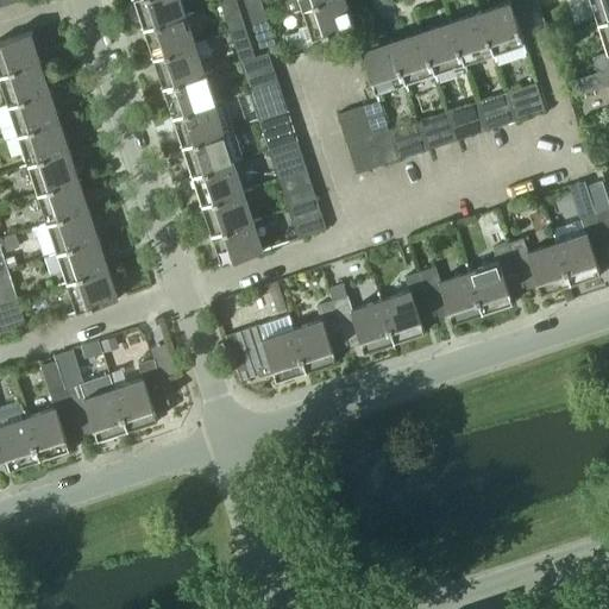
[(130,0),(140,29),(183,14),(179,0),(130,0)]
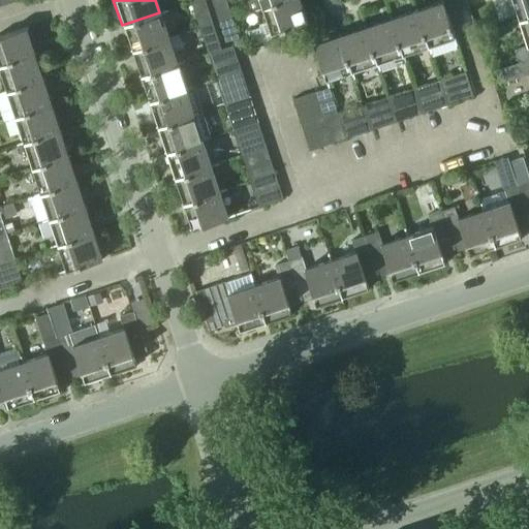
[(204,0),(195,0),(190,2),(199,28),(212,23),(204,0)]
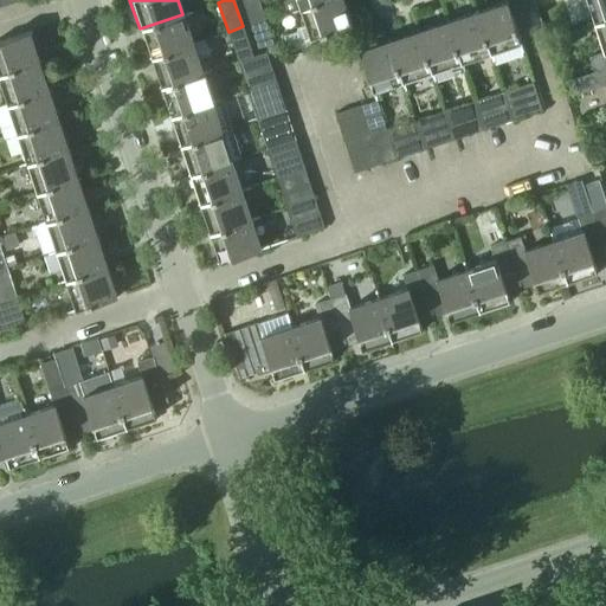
[(265,19),(258,0),(242,0),(250,24),(265,19)]
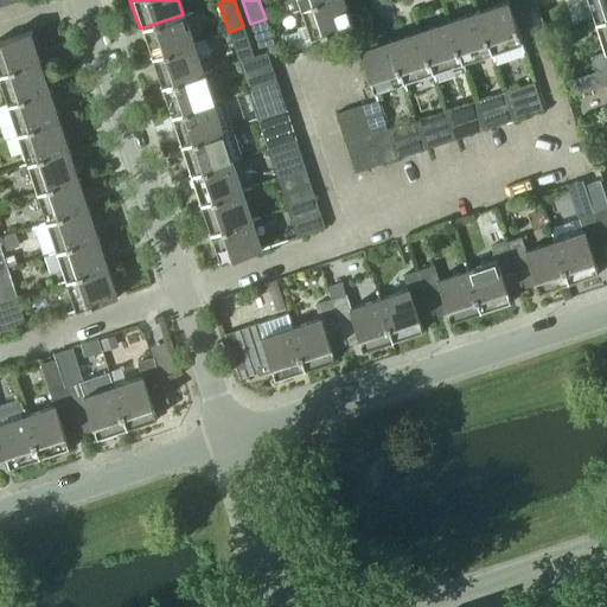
[(285,13),(323,0),(283,0),(282,1),(285,13)]
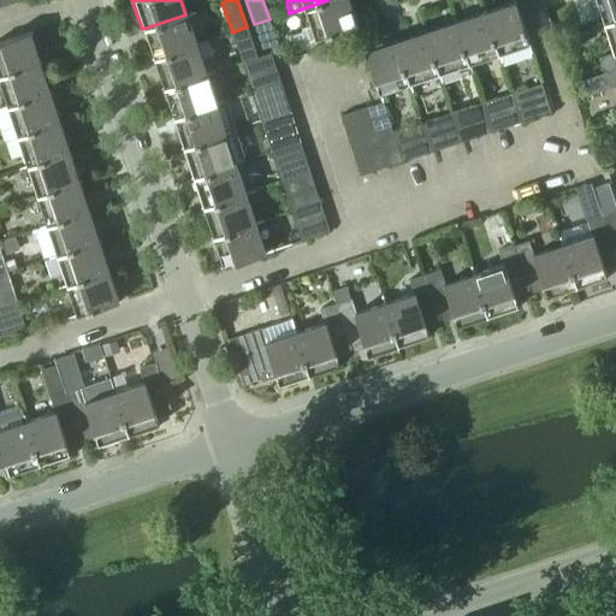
[(360,23),(351,0),(327,0),(304,7),(315,39),(360,23)]
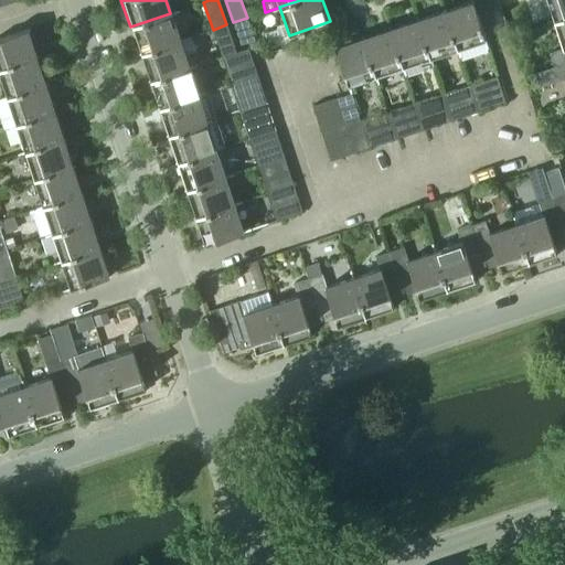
[(472,0),(469,0),(445,8),(458,50),(486,41),(472,0)]
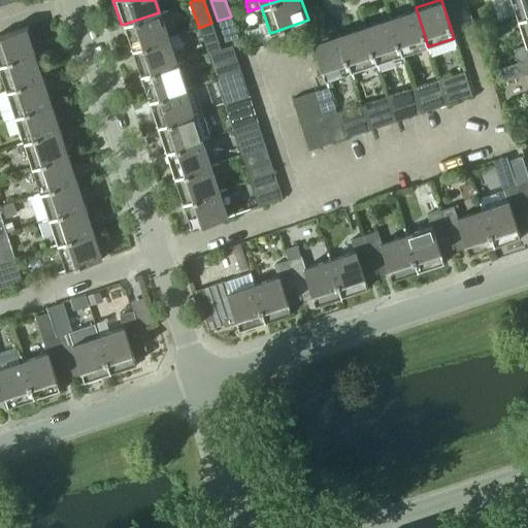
[(527,0),(510,0),(518,20),(527,15),(527,0)]
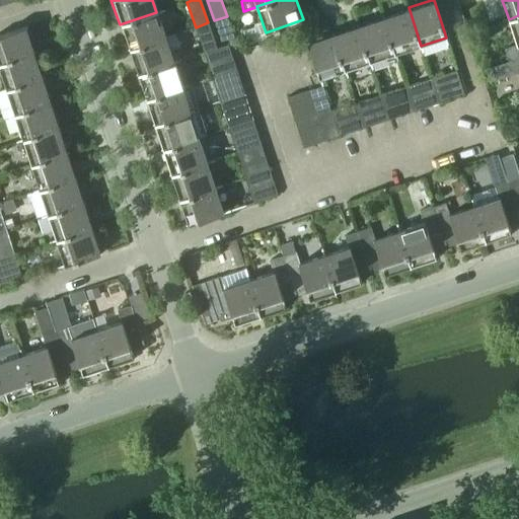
[(421,46),(409,7),(383,16),(395,54),(421,46)]
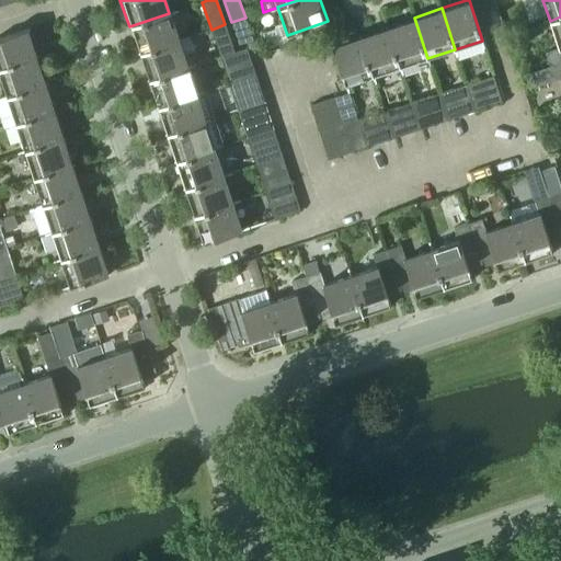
[(179,41),(169,13),(129,26),(138,54),(179,41)]
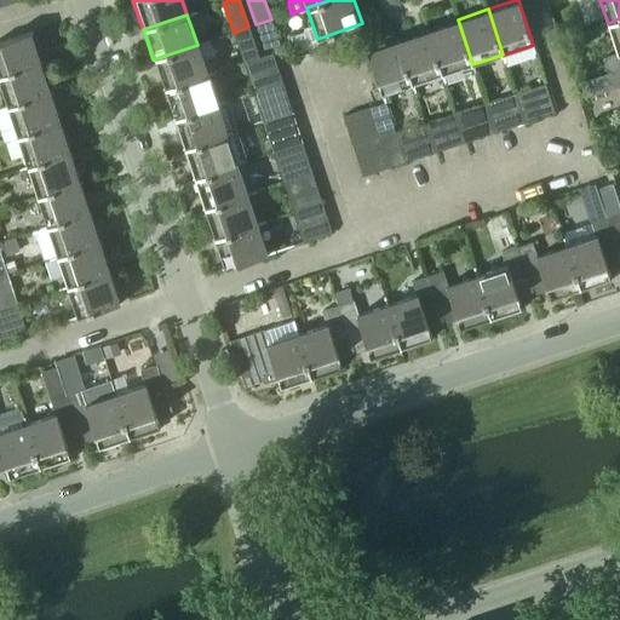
[(608,73),(619,69),(619,18),(608,23),(618,52),(603,57),(608,73)]
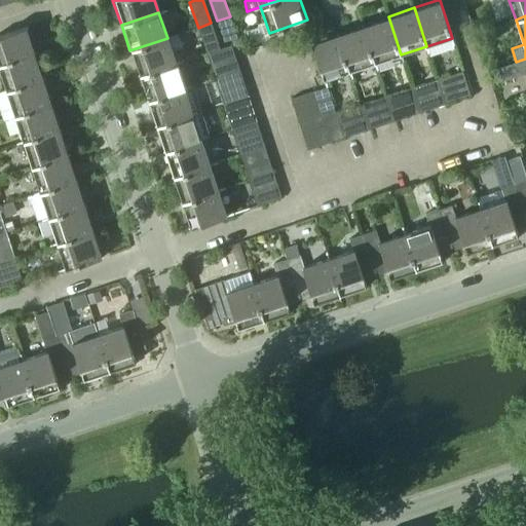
[(230,16),(217,21),(223,41),(236,37),(230,16)]
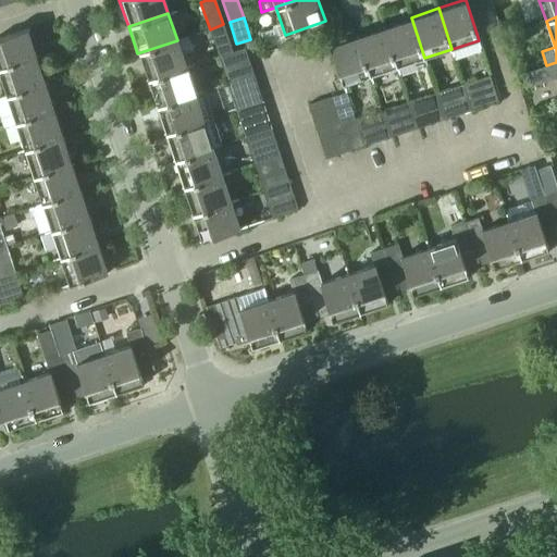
[(411,17),(384,26),(397,66),(424,58),(411,17)]
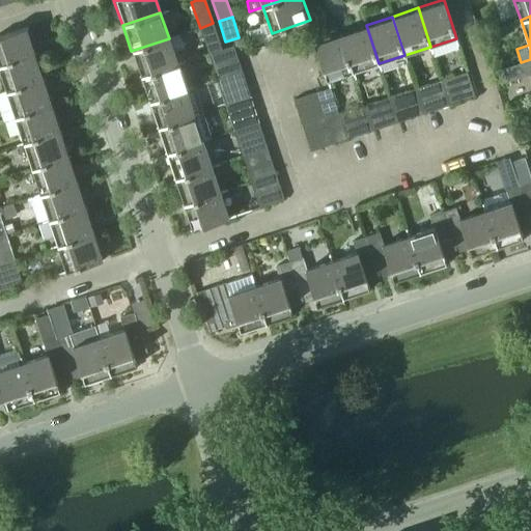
[(200,28),(208,53),(222,49),(213,23),(200,28)]
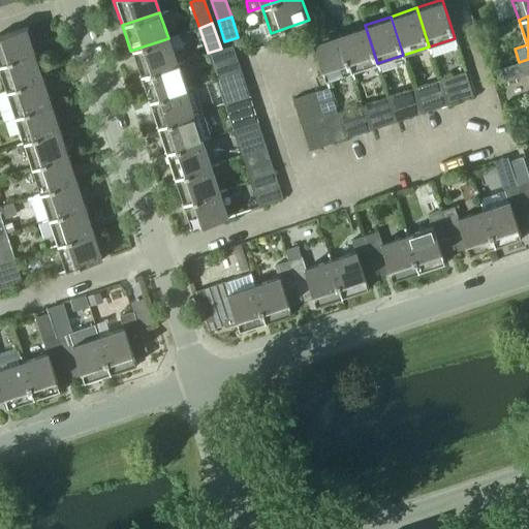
[(365,25),(339,33),(352,71),(377,63),(365,25)]
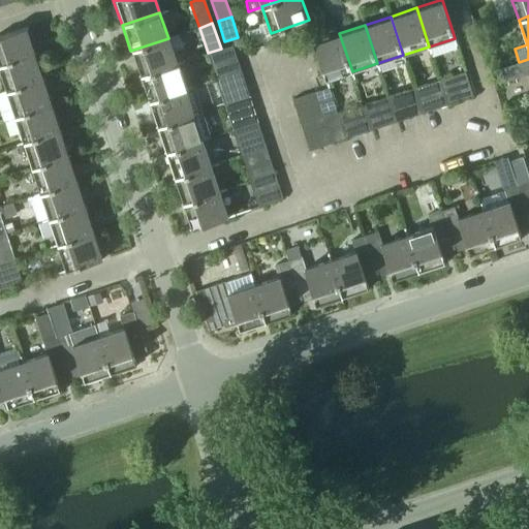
[(0,64),(35,53),(26,27),(0,35),(0,64)]
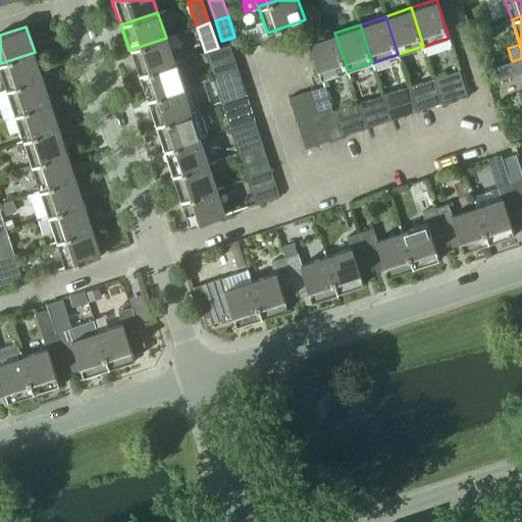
[(321,79),(348,70),(334,33),(309,41),(321,79)]
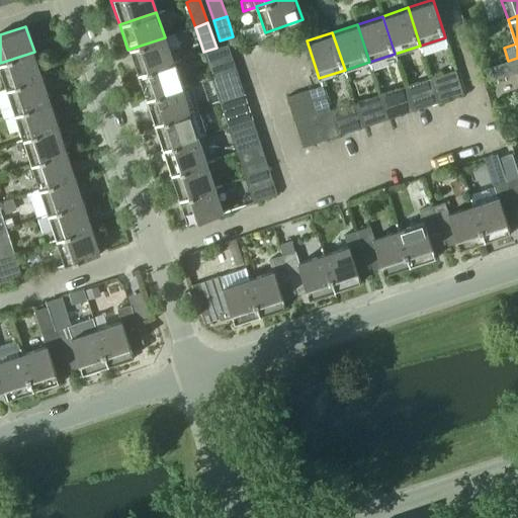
[(173,62),(165,37),(127,50),(136,75),(173,62)]
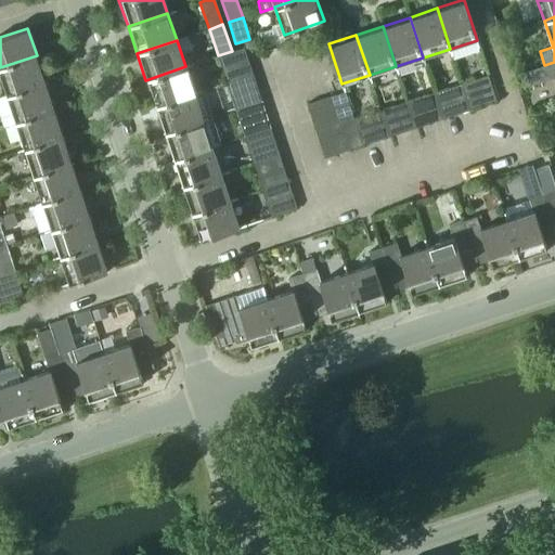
[(218,55),(227,82),(253,74),(244,47),(232,51),(218,55)]
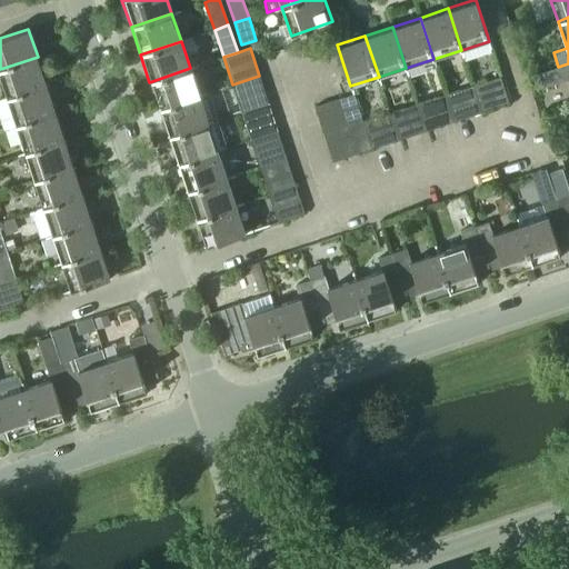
[(0,69),(0,77),(7,98),(47,85),(38,57),(0,69)]
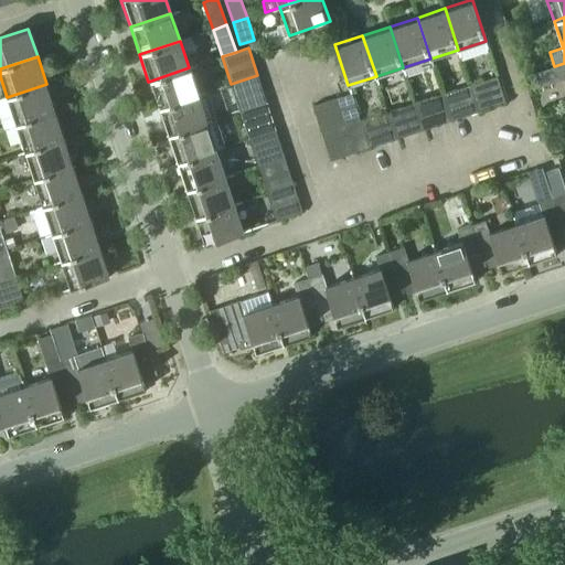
[(564,63),(554,66),(558,80),(564,77),(564,63)]
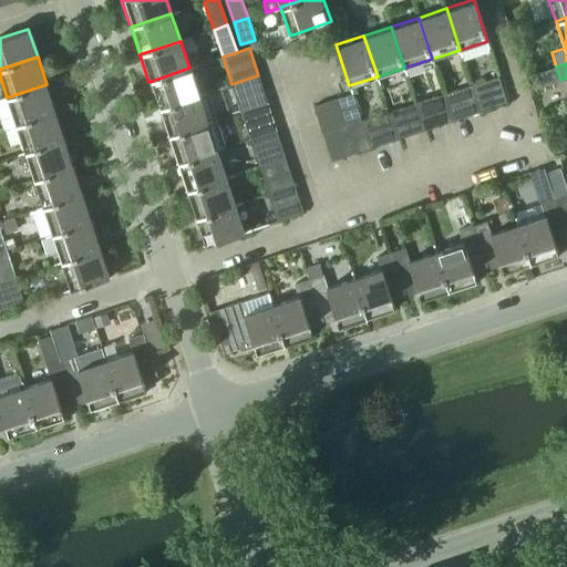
[(198,95),(189,68),(148,82),(157,109),(198,95)]
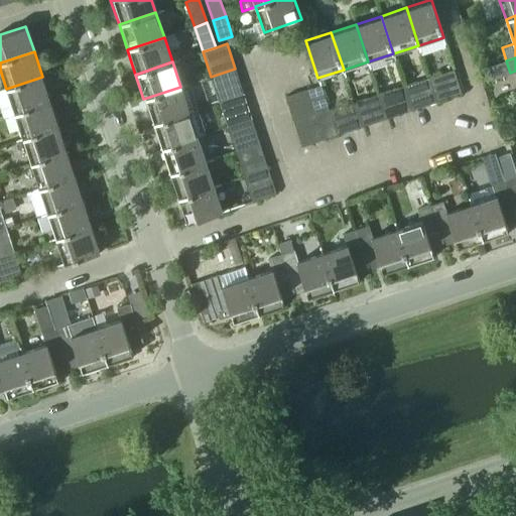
[(458,68),(432,77),(439,101),(466,93),(458,68)]
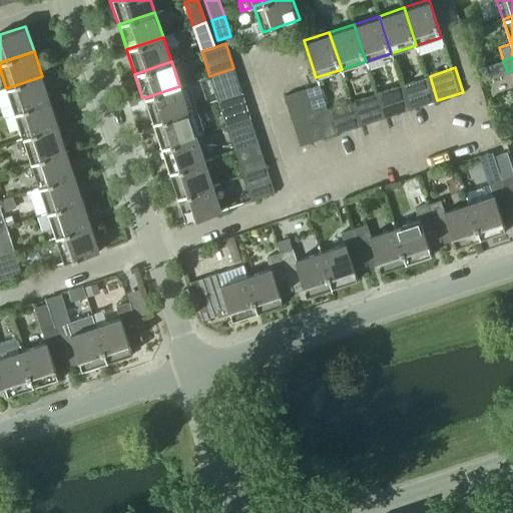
[(217,101),(241,93),(233,68),(209,76),(217,101)]
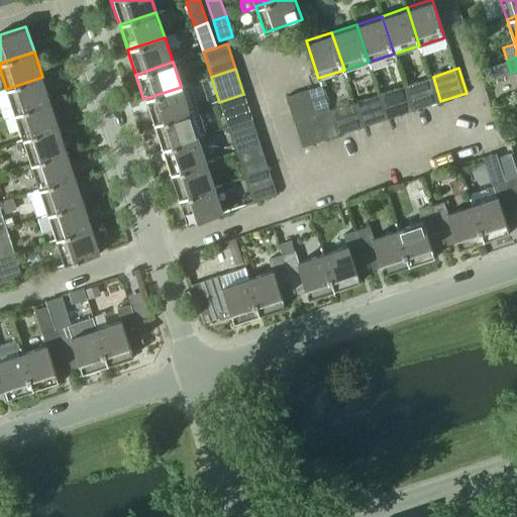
[(14,114),(50,102),(42,77),(6,89),(14,114)]
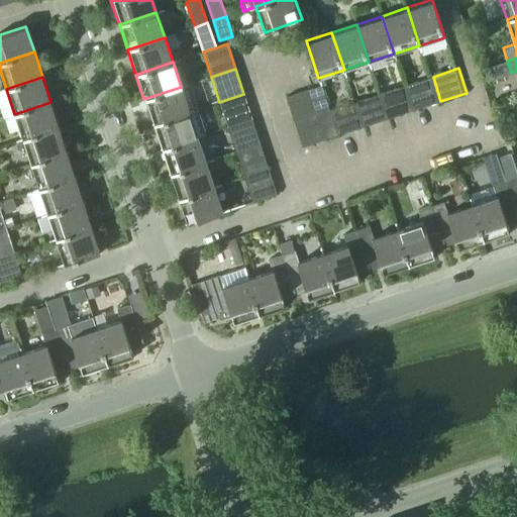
[(433,77),(407,85),(415,109),(440,101),(433,77)]
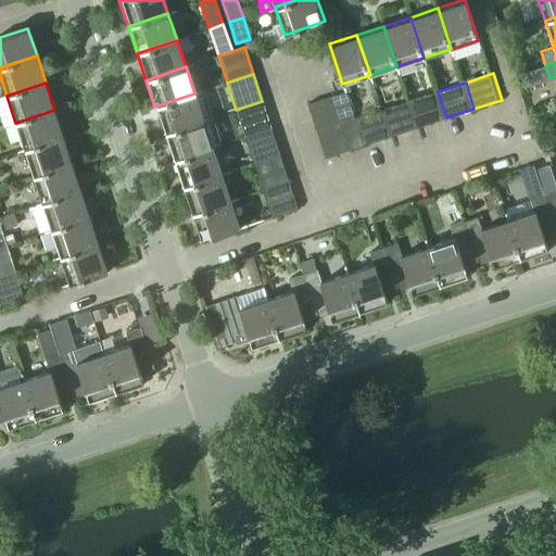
[(333,96),(342,123),(355,118),(346,91),(333,96)]
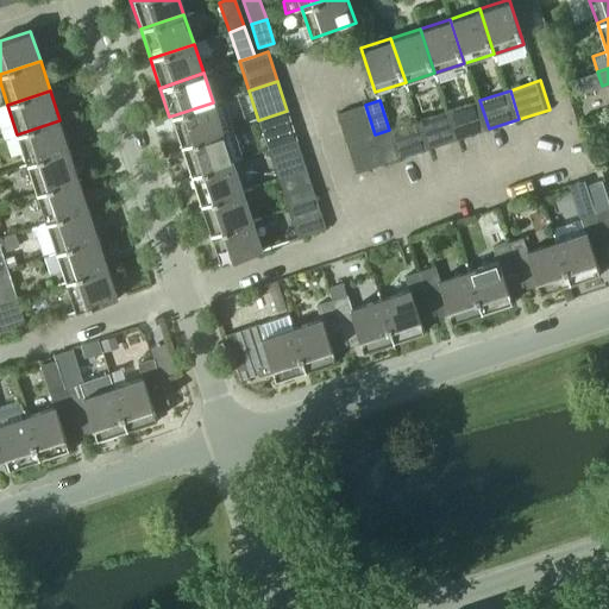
[(479,100),(450,110),(459,139),(489,129),(479,100)]
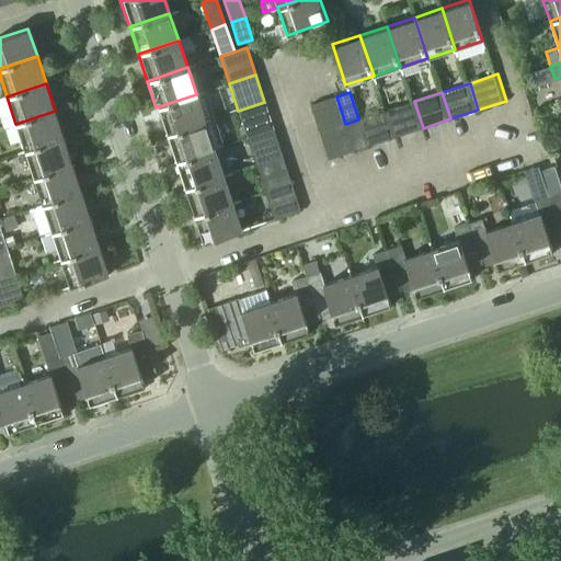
[(165,135),(205,122),(196,94),(156,107),(165,135)]
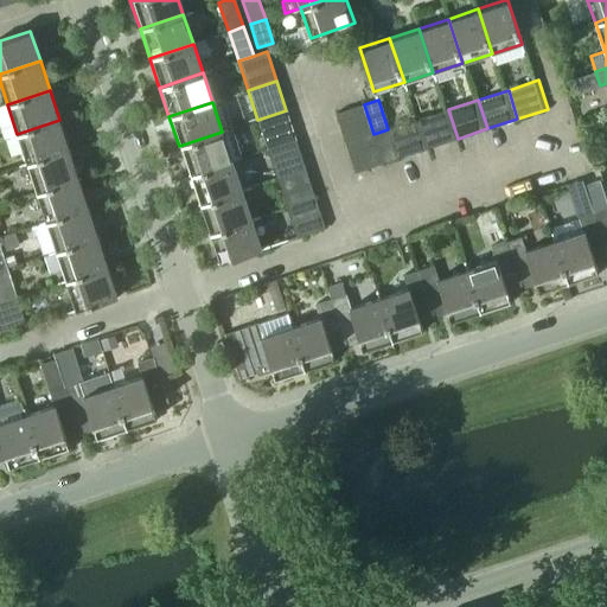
[(364,104),(351,109),(360,138),(374,134),(364,104)]
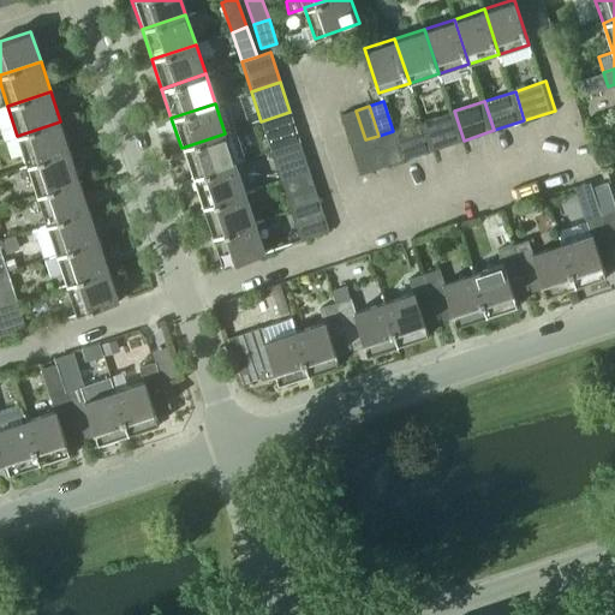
[(341,114),(351,144),(365,139),(356,111),(341,114)]
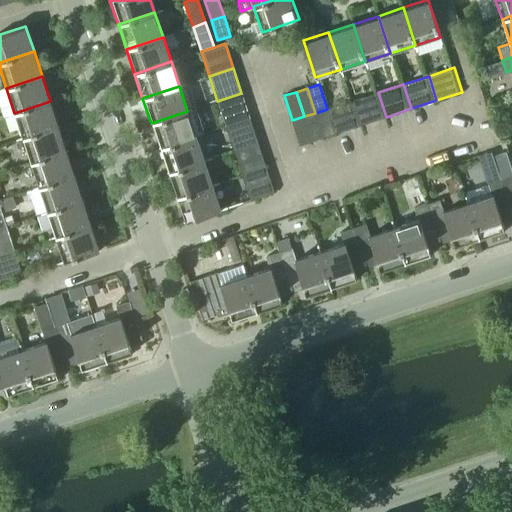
[(360,125),(386,117),(378,92),(352,101),(360,125)]
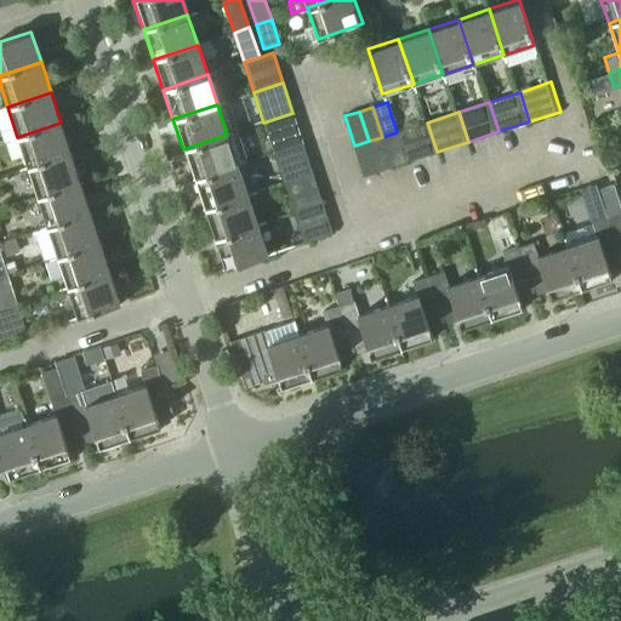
[(263,123),(273,153),(302,143),(292,113),(263,123)]
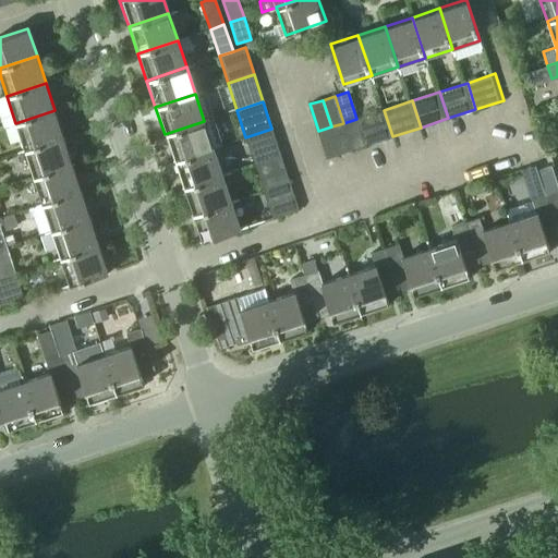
[(15,123),(25,150),(64,137),(55,110),(15,123)]
